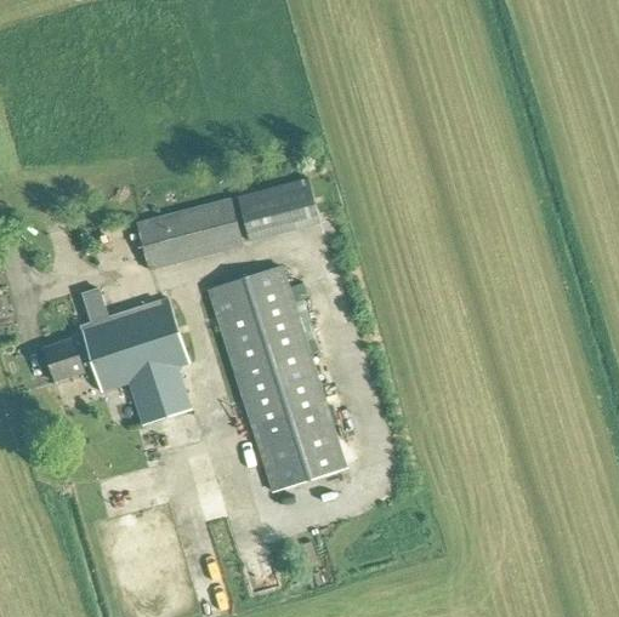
[(319,222),(308,177),(237,195),(248,240),(319,222)]
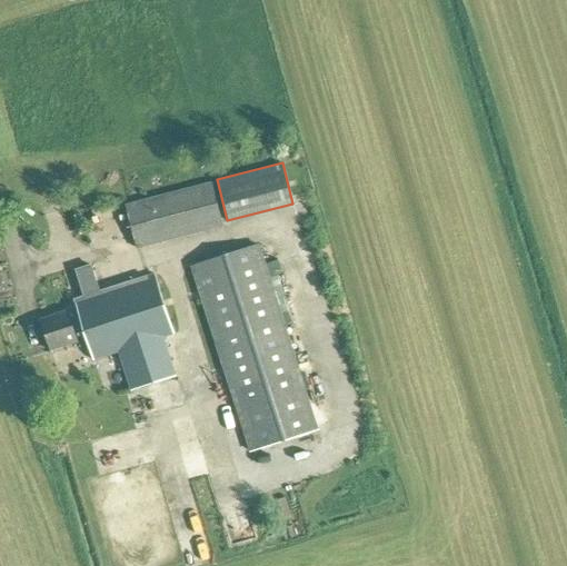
[(135,246),(220,224),(209,181),(123,202),(135,246)]
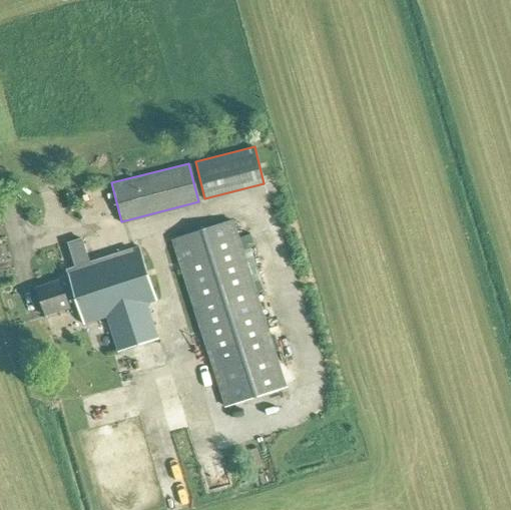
[(223,406),(285,387),(231,219),(170,238),(223,406)]
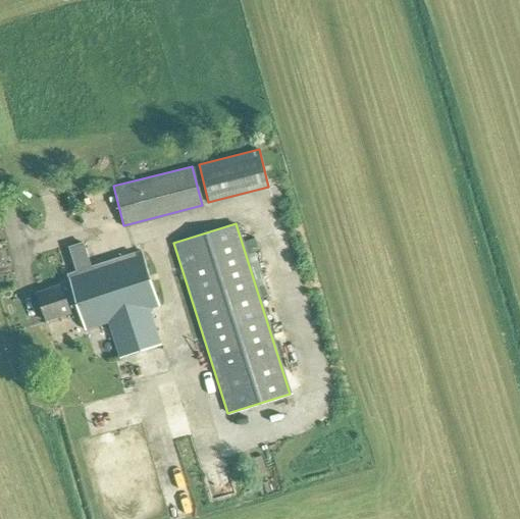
[(90,265),(83,245),(69,249),(75,269),(66,272),(68,279),(36,290),(45,319),(79,308),(84,326),(107,319),(118,355),(158,343),(147,308),(156,305),(140,249),(90,265)]
